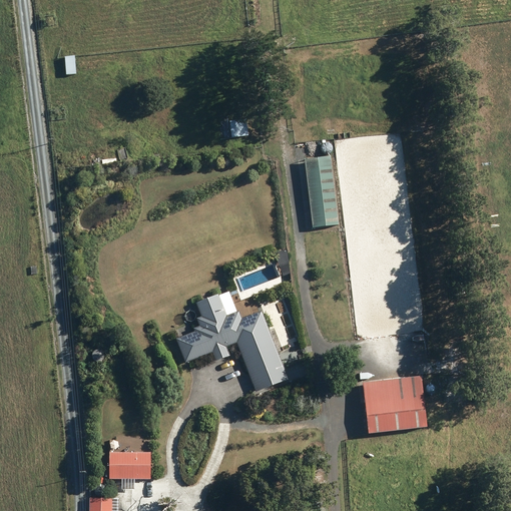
[(75,55),(65,56),(66,74),(76,73),(75,55)]
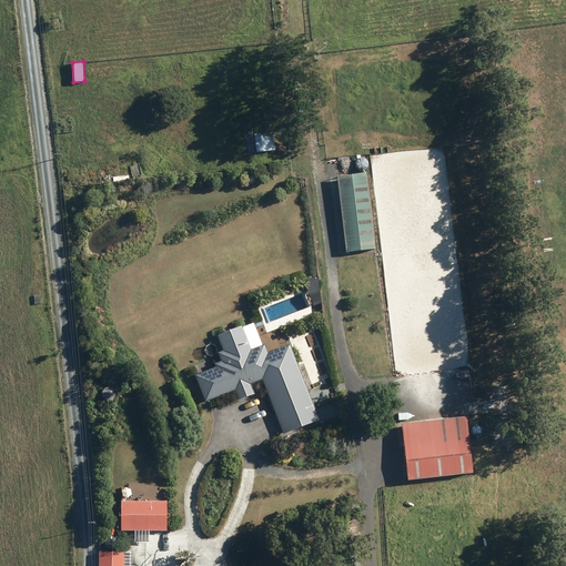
[(274,131),(255,133),(258,151),(275,150),(274,131)]
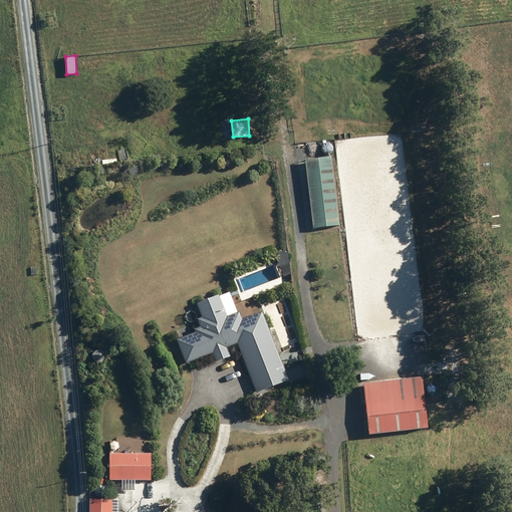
[(331,157),(305,160),(313,228),(339,225),(331,157)]
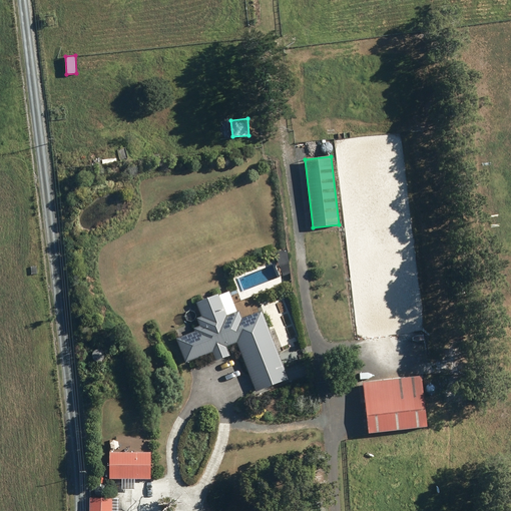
[(278,250),(277,258),(281,267),(284,274),(292,273),(288,252),(286,253),(285,249),(278,250)]
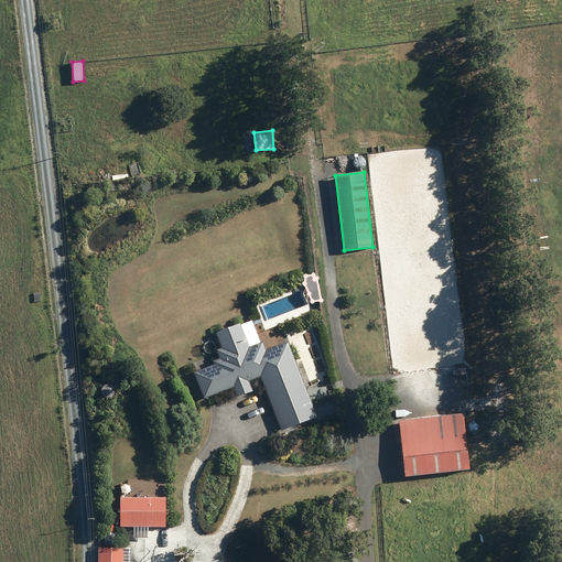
[(214,364),(194,371),(205,399),(234,388),(238,397),(254,390),(250,381),(261,377),(282,430),(317,417),(288,341),(267,349),(263,341),(260,342),(251,319),(216,332),(222,347),(217,349),(219,357),(213,360),(214,364)]
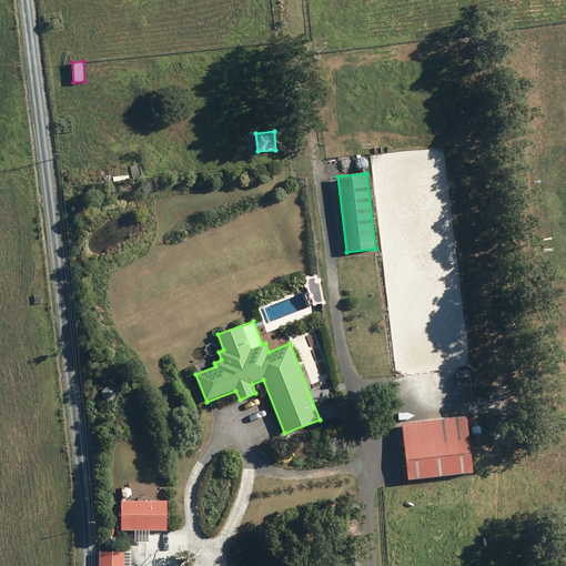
[(465,416),(400,424),(406,481),(472,474),(465,416)]
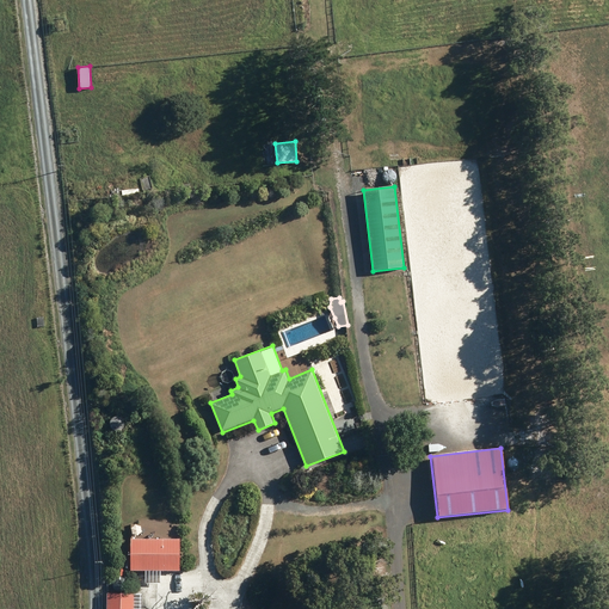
[(179,539),(130,539),(129,554),(130,570),(179,571),(179,554),(179,539)]
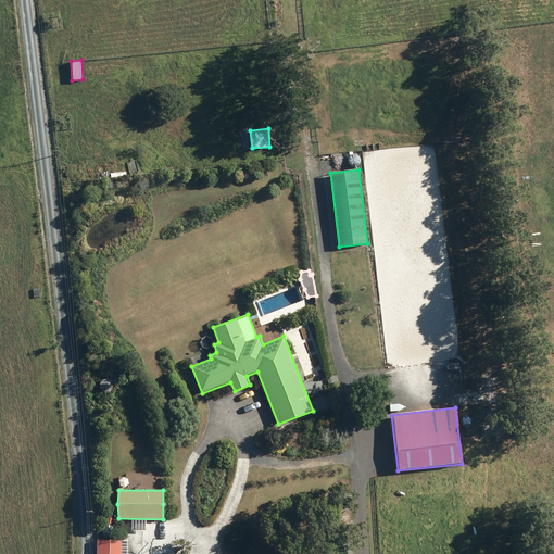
[(121,553),(122,540),(97,540),(97,553),(121,553)]
